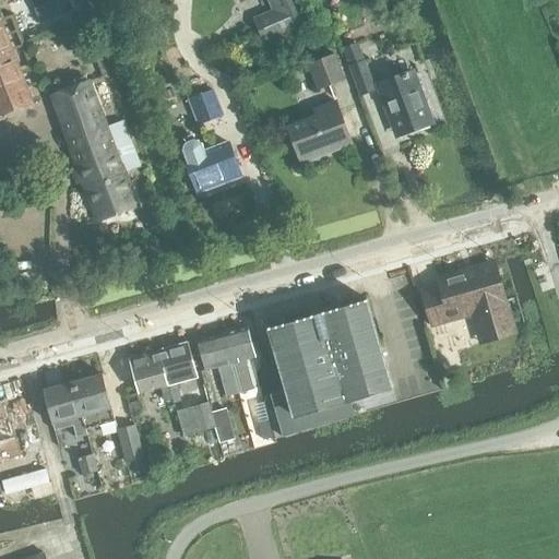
[(69,0),(32,0),(40,22),(72,10),(69,0)]
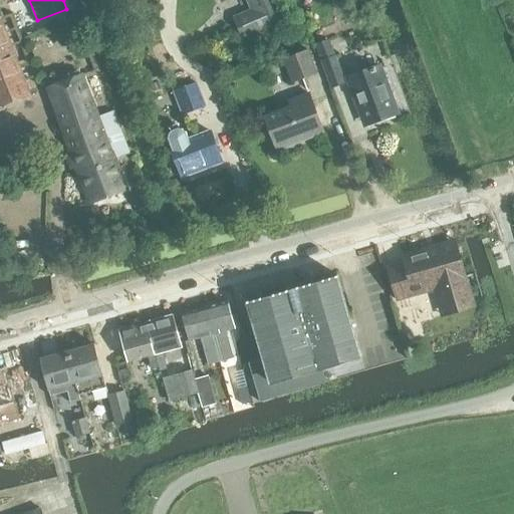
[(289,22),(279,0),(245,0),(250,9),(232,17),(242,41),(289,22)]
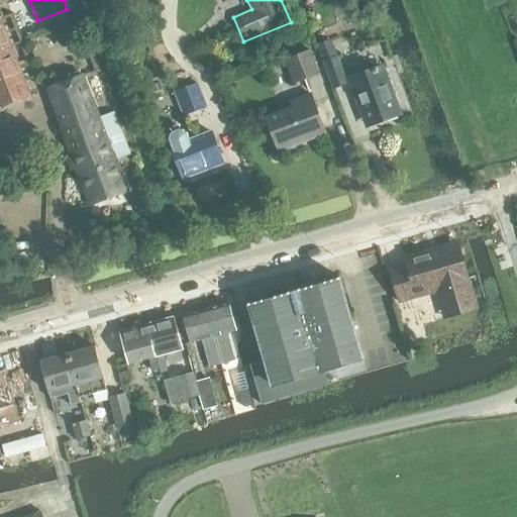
[(0,107),(31,95),(1,17),(0,17),(0,107)]
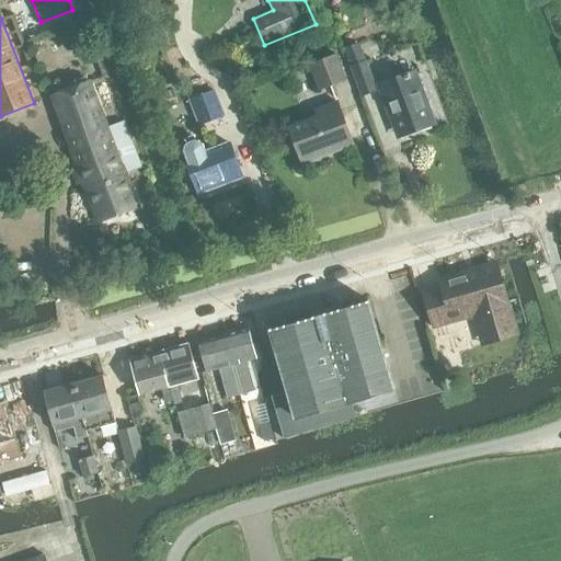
[(358,42),(344,47),(351,66),(362,96),(377,91),(365,60),(358,42)]
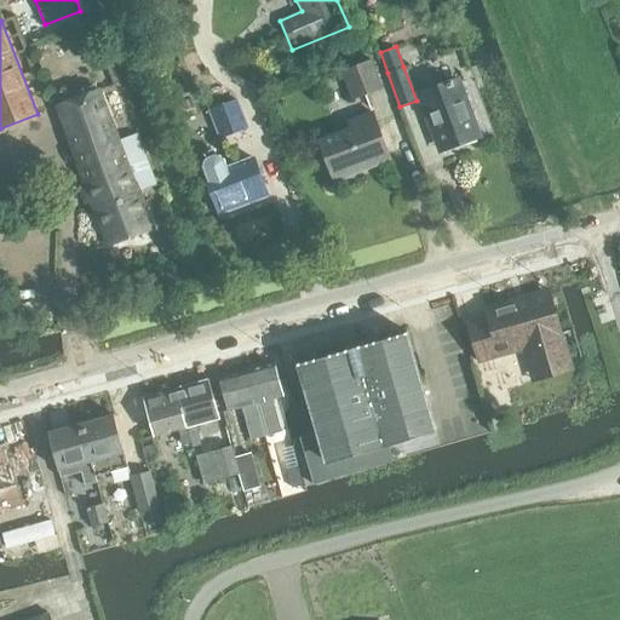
[(352,101),(383,89),(373,59),(340,72),(352,101)]
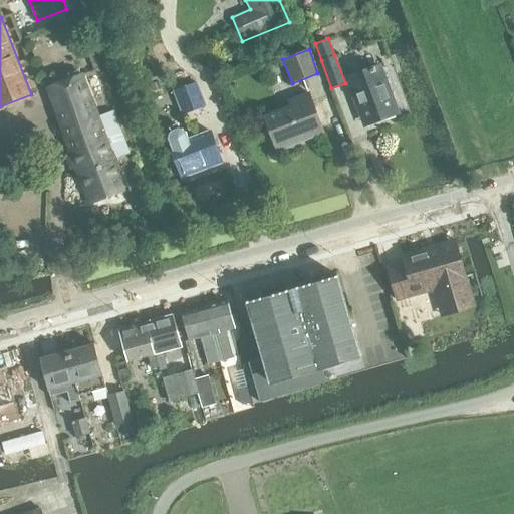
[(365,125),(398,113),(378,64),(346,76),(365,125)]
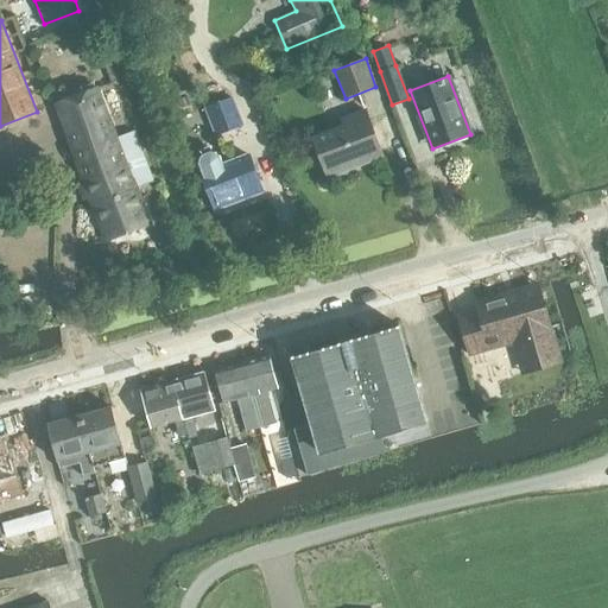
[(118,137),(99,87),(88,90),(87,89),(65,97),(63,100),(52,105),(106,241),(151,223),(137,187),(153,181),(134,131),(118,137)]
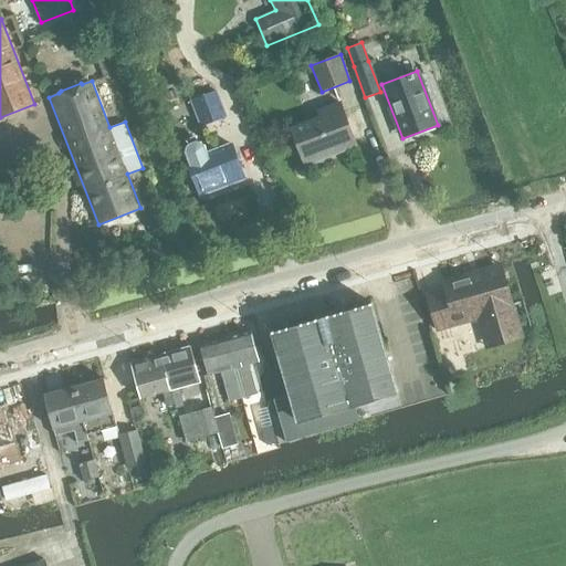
[(200,127),(201,127),(227,117),(217,91),(190,101),(200,127)]
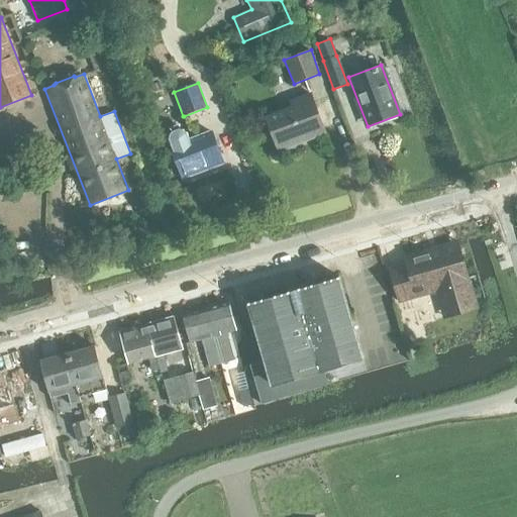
[(279,150),(326,133),(310,93),(289,101),(291,106),(266,116),(279,150)]
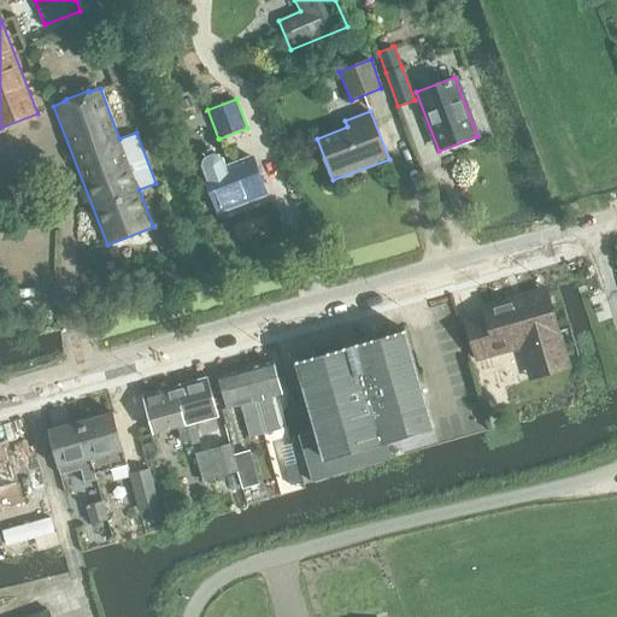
[(227,166),(223,158),(215,153),(205,157),(203,162),(201,166),(218,212),(266,194),(252,157),(227,166)]
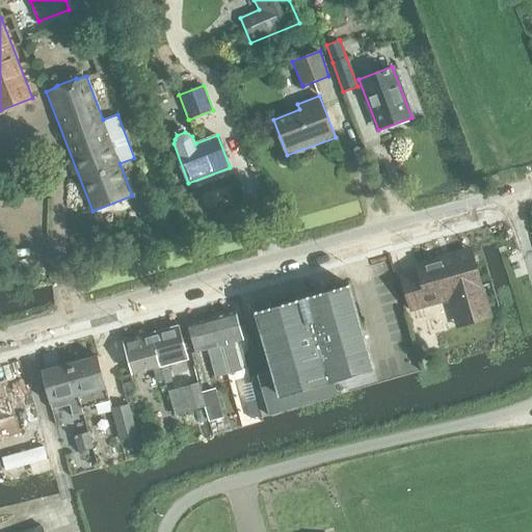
[(493,318),(472,247),(416,264),(418,272),(401,277),(411,313),(448,301),(456,329),(493,318)]
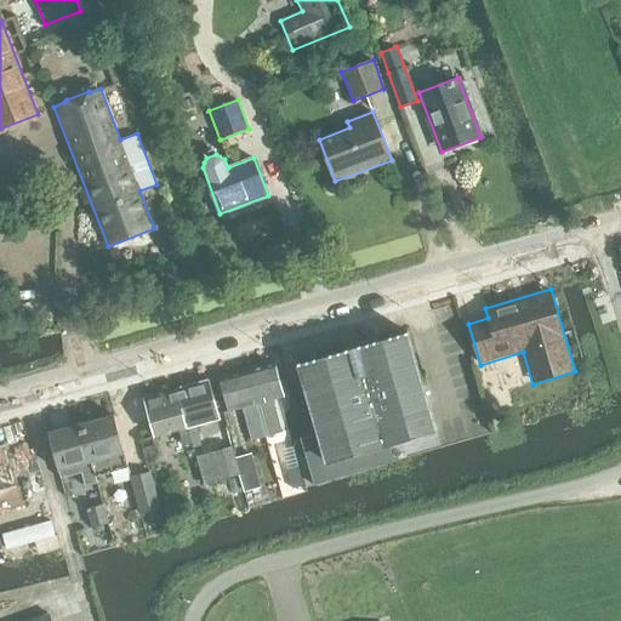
[(381,449),(437,432),(409,334),(297,365),(319,438),(301,443),(313,486),(386,465),(381,449)]
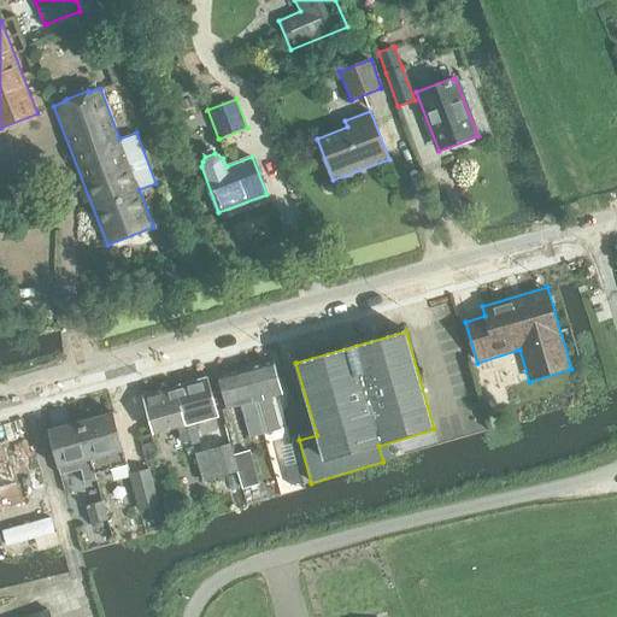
[(246,368),(258,412),(264,434),(281,430),(272,398),(282,395),(274,360),(246,368)]
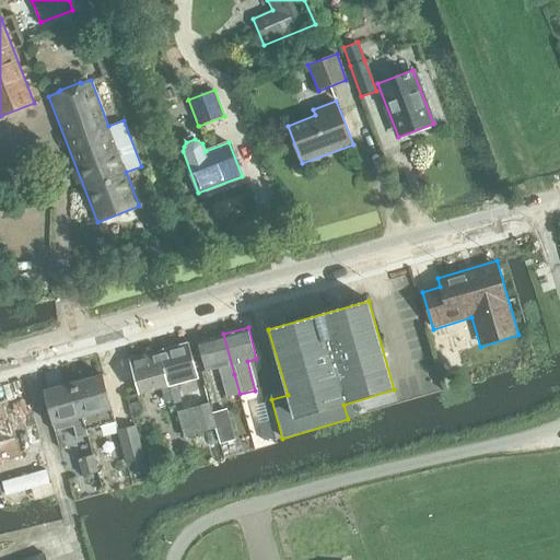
[(223,334),(199,340),(207,372),(220,369),(222,377),(228,397),(240,394),(234,374),(223,334)]
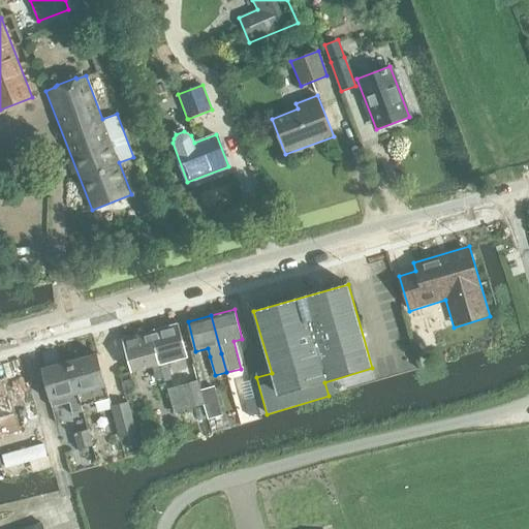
[(178,324),(150,332),(163,379),(164,382),(173,379),(169,368),(172,367),(170,363),(187,358),(178,324)]
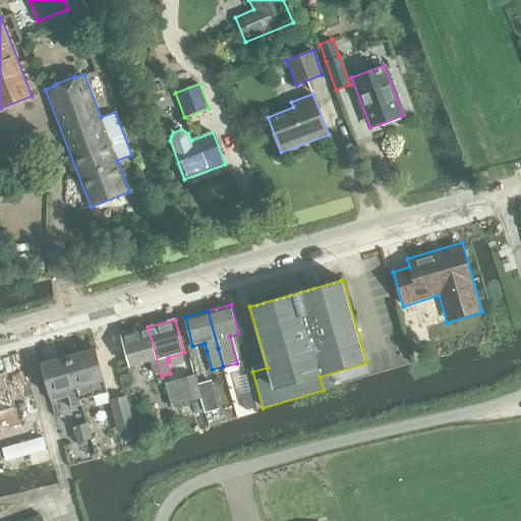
[(154,375),(161,373),(148,327),(121,335),(130,367),(150,362),(154,375)]
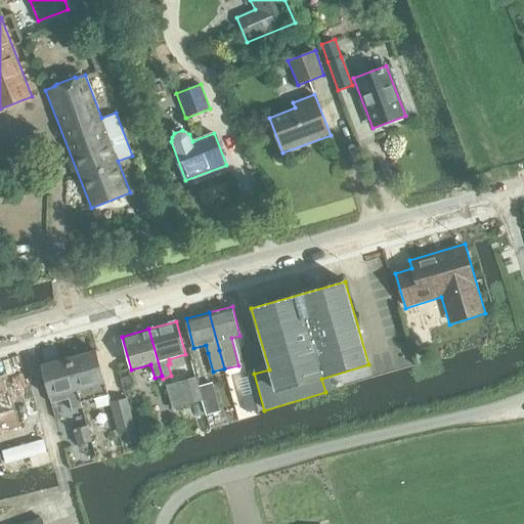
[(69,358),(79,397),(80,403),(108,395),(96,351),(69,358)]
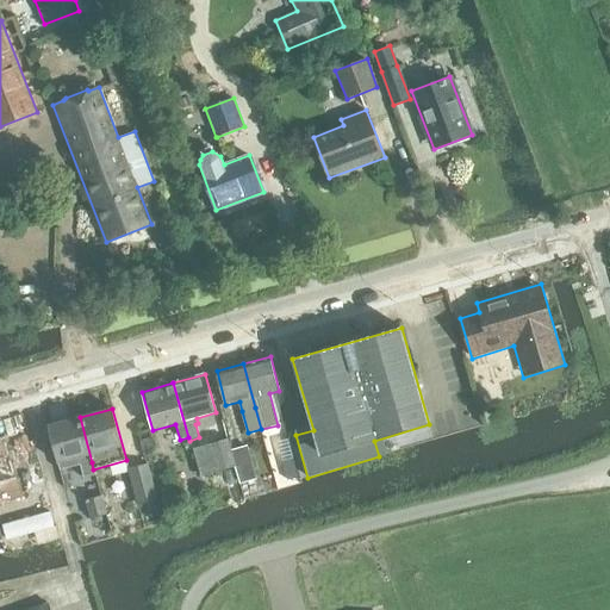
[(76,466),(92,462),(80,417),(48,427),(58,464),(74,460),(76,466)]
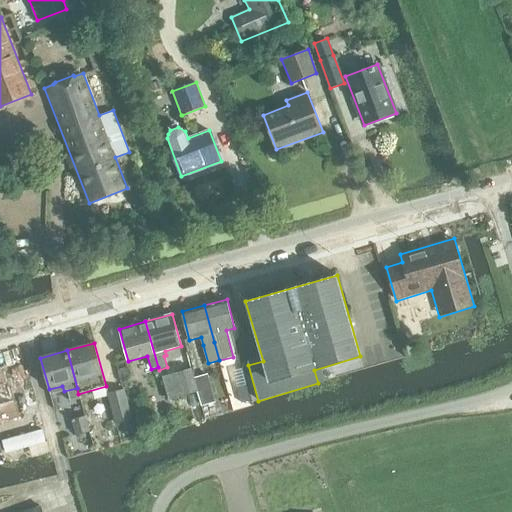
[(174,373),(162,376),(169,400),(177,398),(181,413),(202,407),(202,406),(194,378),(194,377),(192,368),(188,356),(171,361),(175,373),(174,373)]
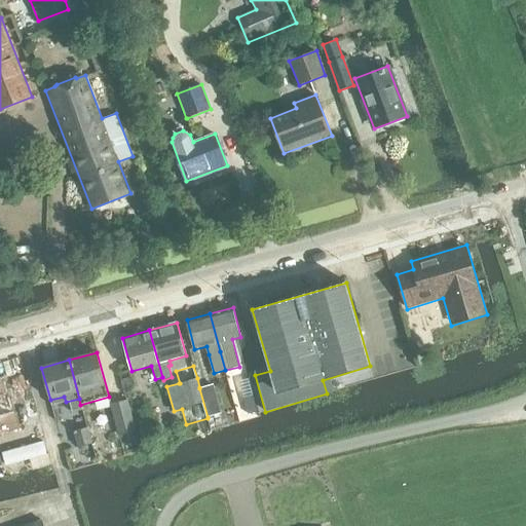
[(19,375),(0,379),(0,401),(6,424),(25,419),(30,436),(42,433),(34,401),(26,403),(19,375)]
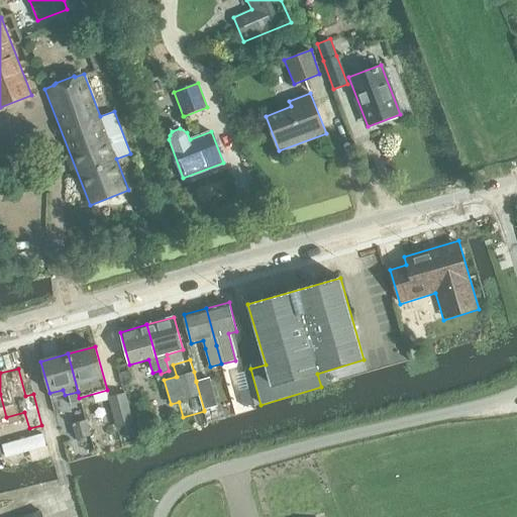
[(196,381),(196,382),(204,410),(217,406),(209,378),(196,381)]
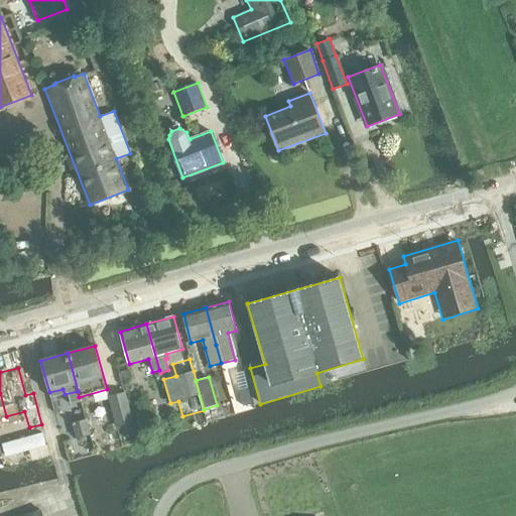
[(116,428),(133,423),(125,391),(108,396),(116,428)]
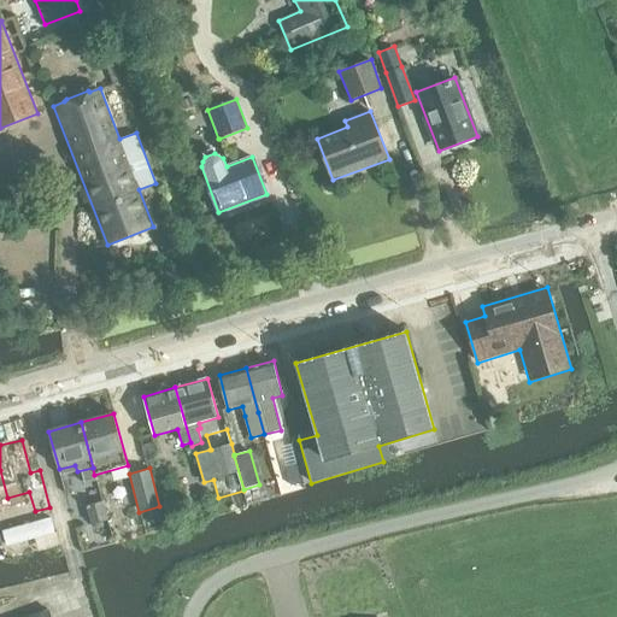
[(90,526),(109,519),(103,501),(86,506),(90,526)]
